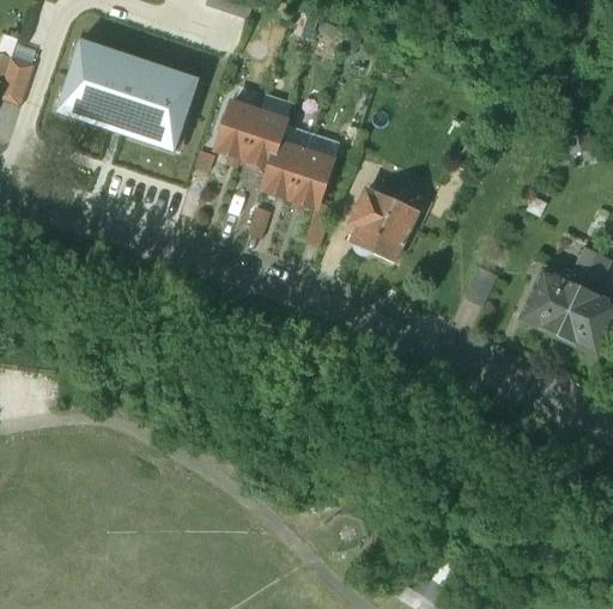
[(205,0),(205,1),(247,16),(252,0),(205,0)]
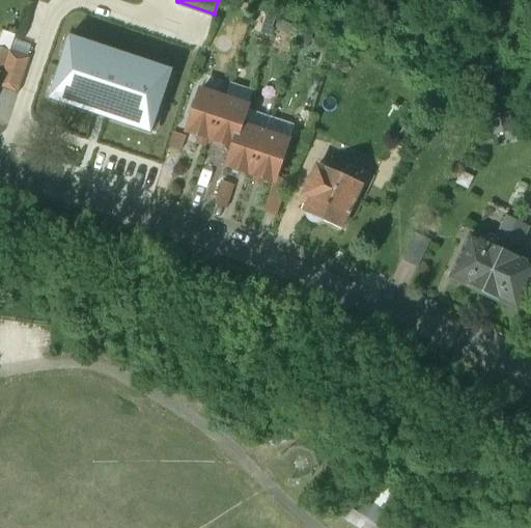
[(172,67),(70,33),(49,96),(151,131),(172,67)]
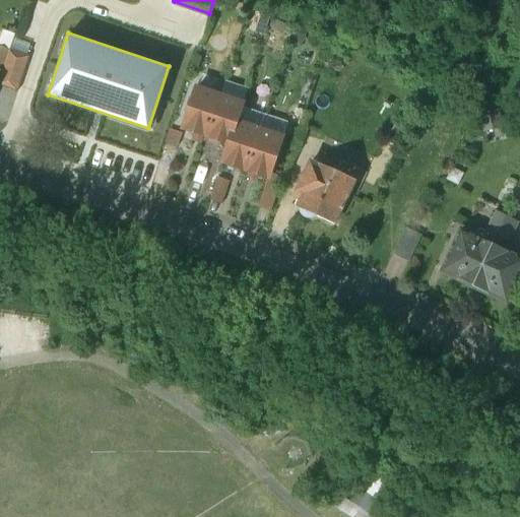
[(28,54),(7,47),(0,67),(0,82),(16,88),(28,54)]
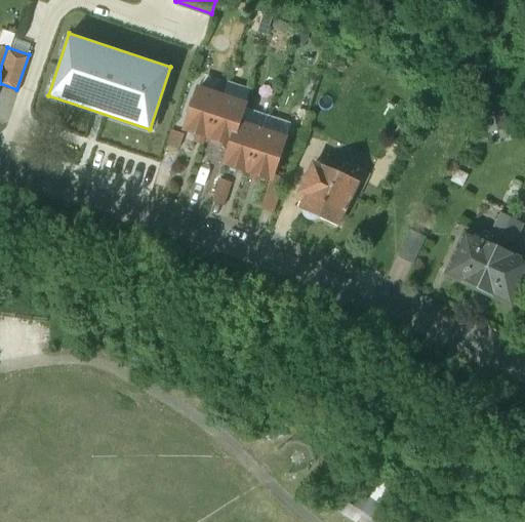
[(221,94),(198,86),(194,98),(191,98),(188,110),(190,110),(184,127),(207,135),(221,94)]
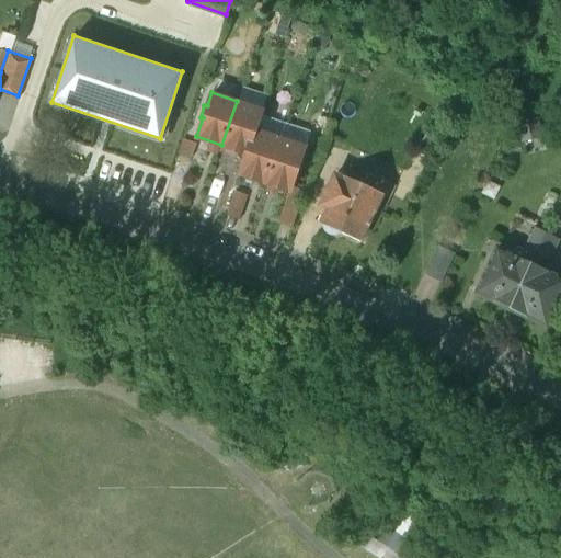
[(237,101),(221,145),(247,152),(254,128),(255,129),(262,109),(237,101)]
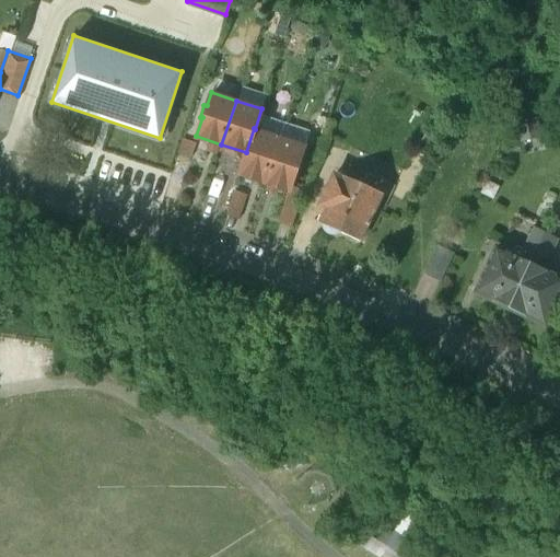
[(533,114),(517,116),(521,135),(535,132),(533,114)]
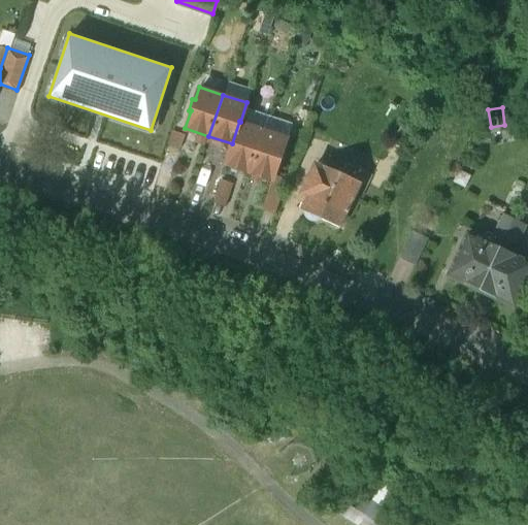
[(240,122),(239,121),(232,143),(226,162),(249,170),(262,129),(240,122)]
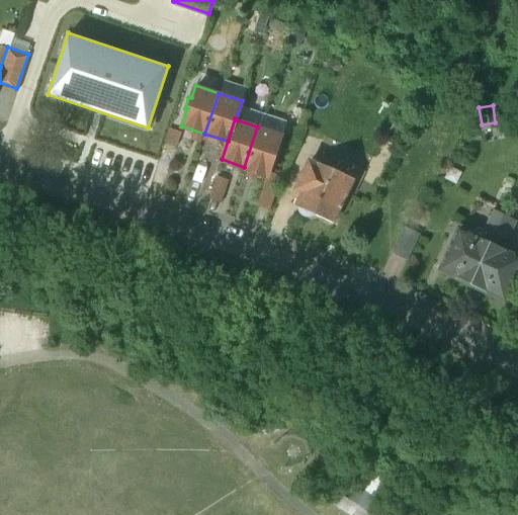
[(181,126),(170,122),(165,139),(176,143),(181,126)]
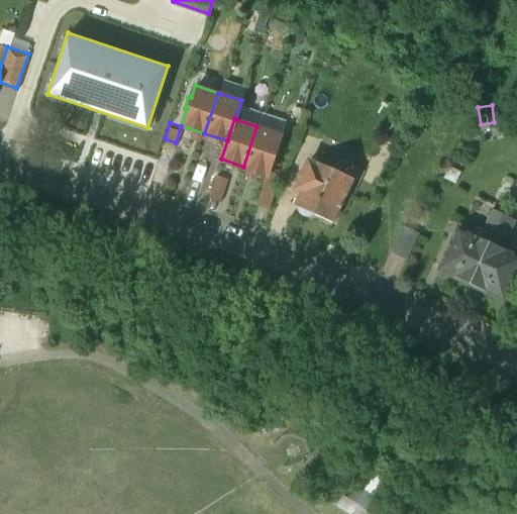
[(281,134),(256,126),(243,167),(267,175),(273,158),(275,159),(279,147),(276,146),(281,134)]
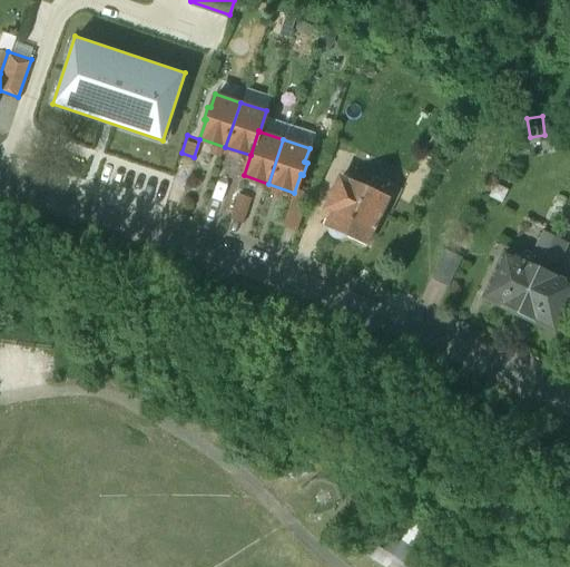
[(387,194),(341,174),(323,214),(331,217),(327,225),(328,226),(328,230),(330,233),(333,236),(336,237),(340,237),(343,236),(346,234),(366,243),(387,194)]
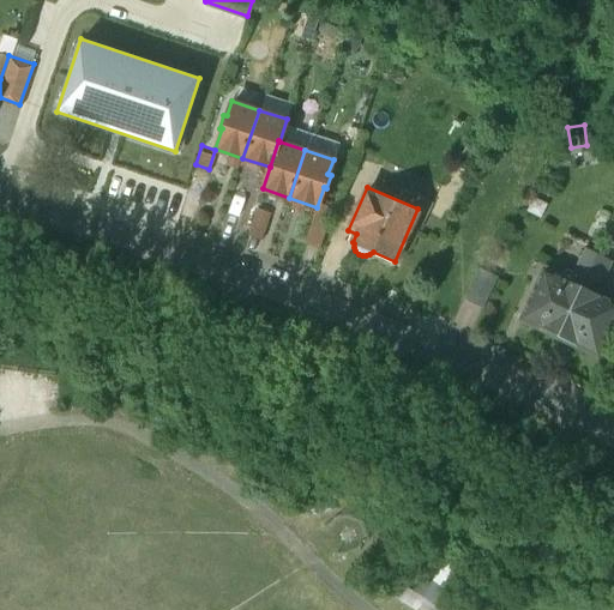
[(270,211),(257,206),(247,233),(260,237),(270,211)]
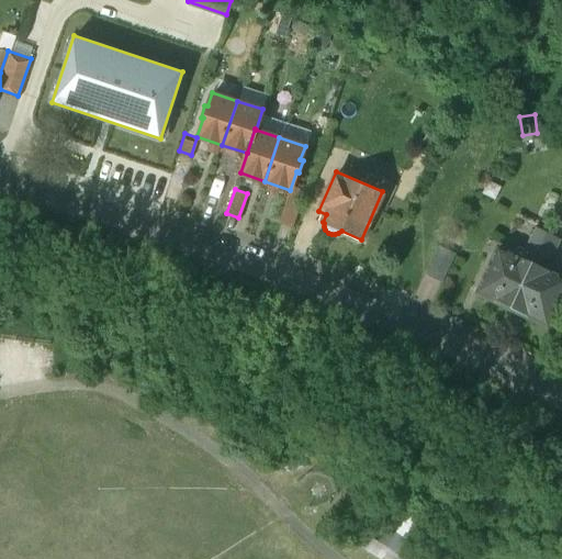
[(301,198),(288,193),(280,219),(292,223),(301,198)]
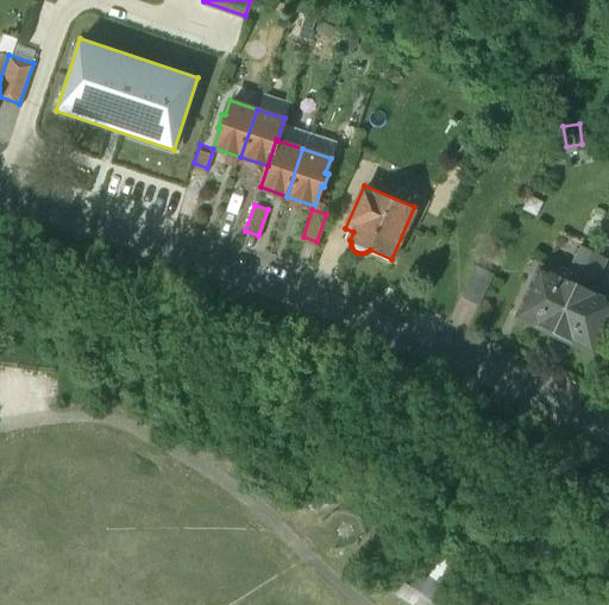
[(591,252),(579,246),(570,269),(575,271),(570,283),(576,285),(591,252)]
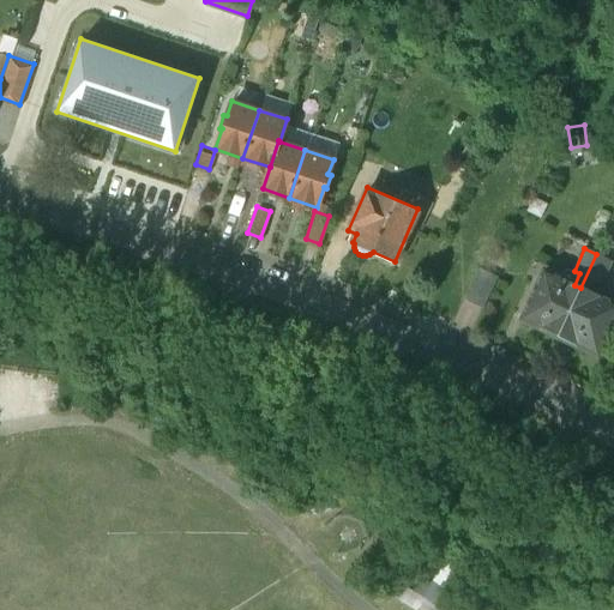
[(609,260),(596,254),(581,288),(588,291),(594,279),(600,283),(609,260)]
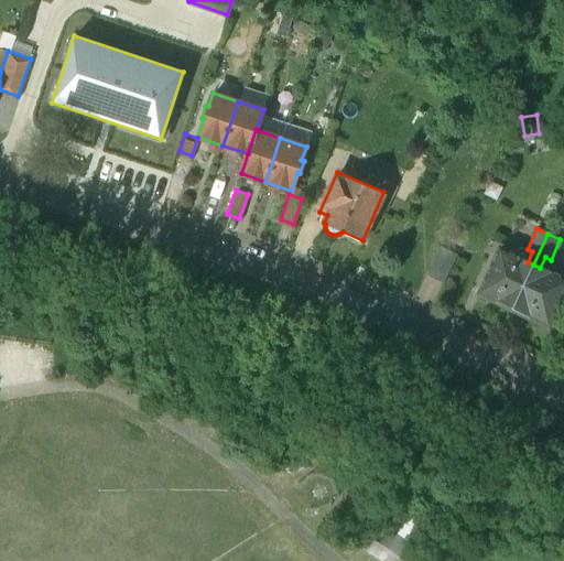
[(455,254),(438,245),(426,272),(443,280),(455,254)]
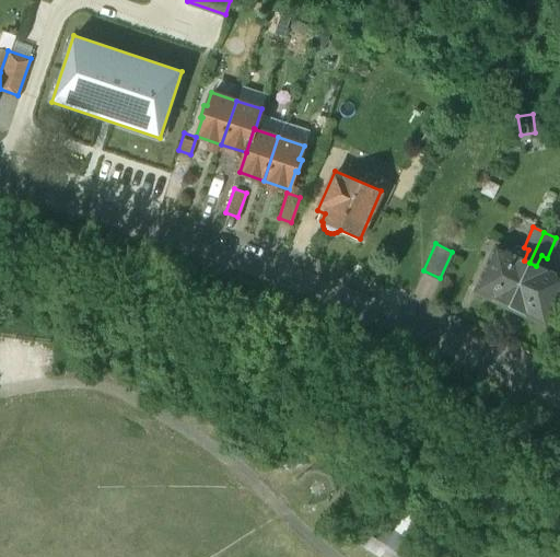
[(524,260),(496,247),(481,279),(478,280),(475,287),(478,294),(485,298),(487,297),(510,306),(529,263),(524,260)]
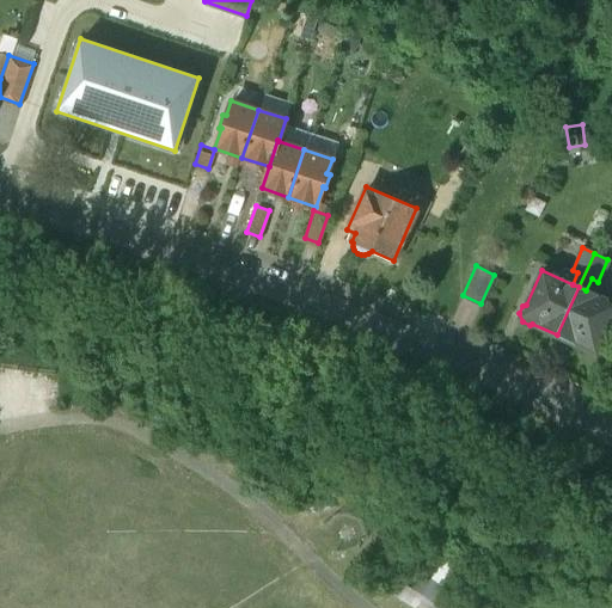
[(611,301),(586,290),(579,287),(557,335),(582,347),(583,349),(591,352),(599,350),(603,343),(601,341),(611,317),(611,301)]
